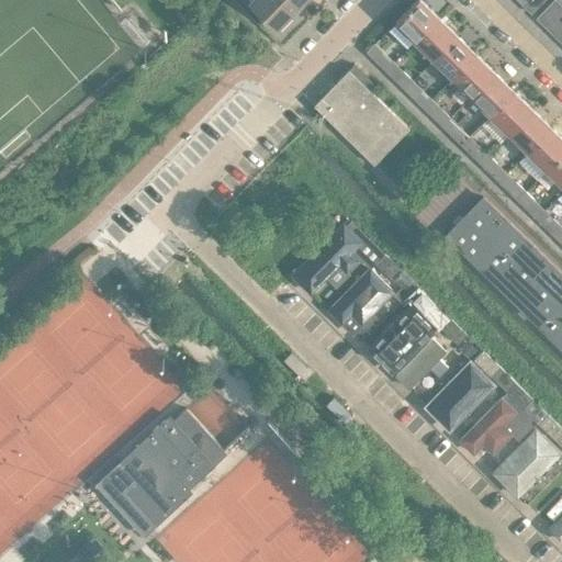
[(277,29),(296,8),(288,0),(248,0),(248,1),(277,29)]
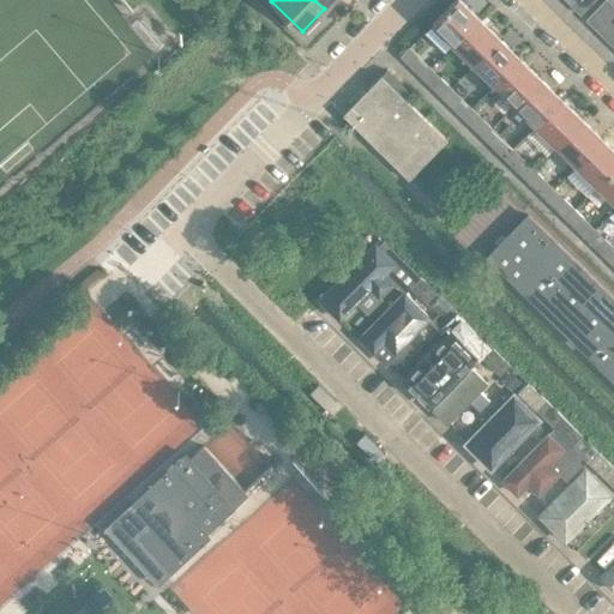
[(433,23),(452,43),(477,18),(459,0),(453,0),(431,23),(432,24),(433,23)]
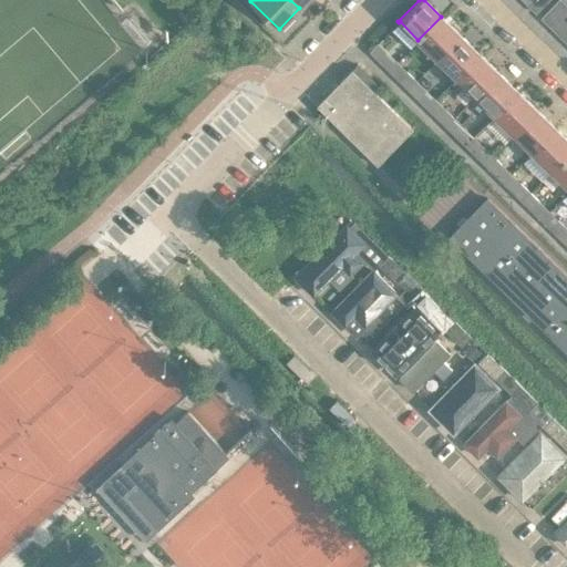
[(528,0),(526,3),(535,12),(547,0),(528,0)]
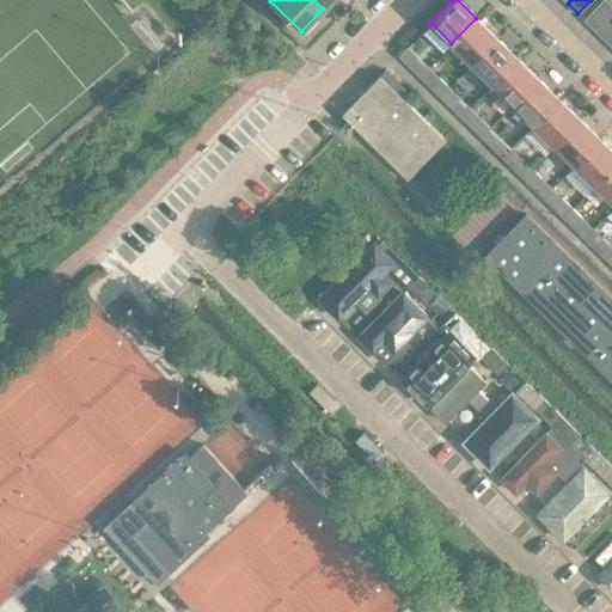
[(601,0),(583,19),(593,29),(611,10),(611,6),(604,0),(601,0)]
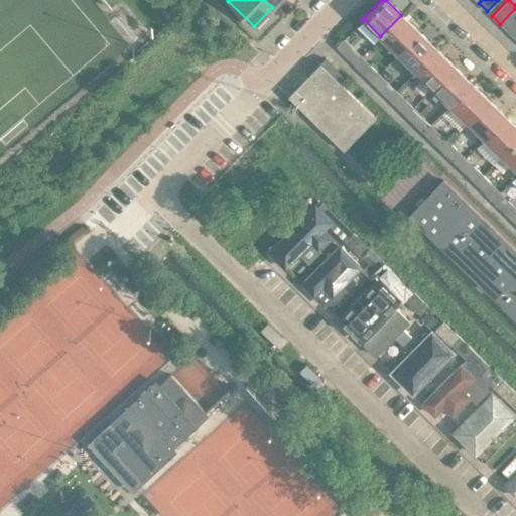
[(515,25),(515,8),(500,24),(509,33),(515,25)]
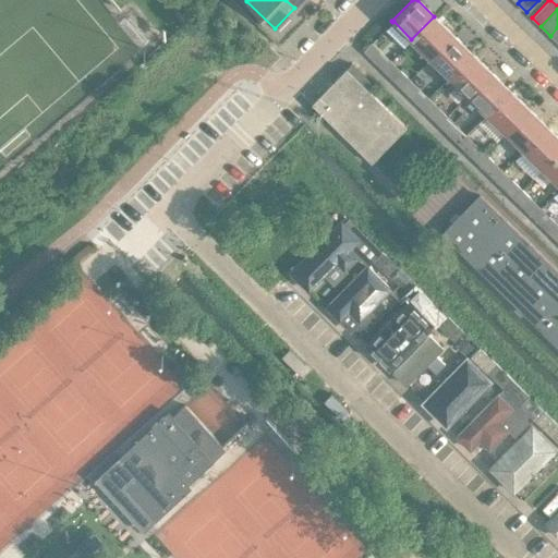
[(452,34),(434,16),(411,39),(429,58),(452,34)]
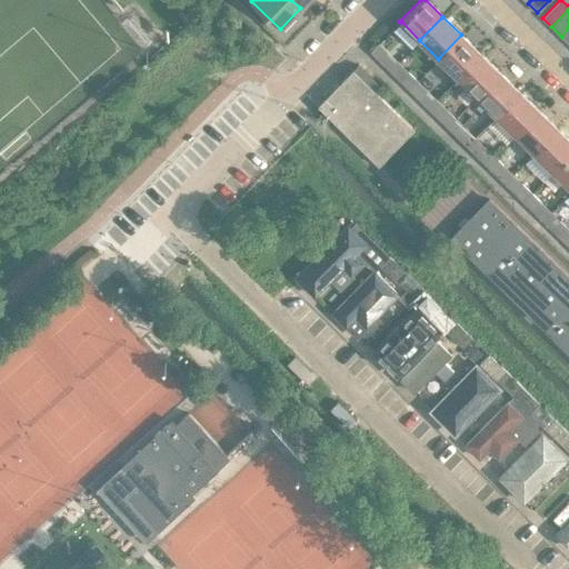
[(438,59),(458,78),(481,53),(461,35),(438,59)]
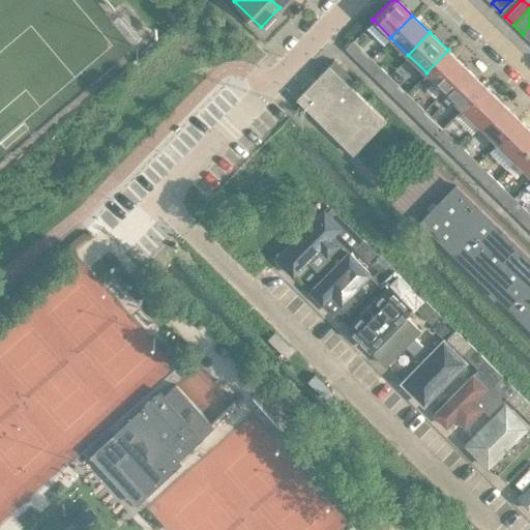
[(353,40),(345,48),(354,57),(362,49),(353,40)]
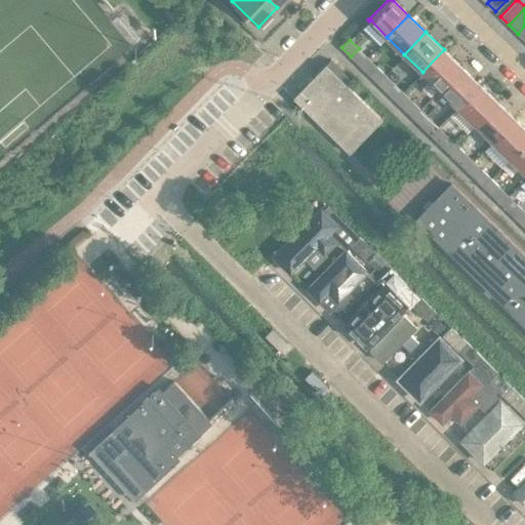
[(422,72),(439,88),(440,88),(461,67),(444,49),(422,72)]
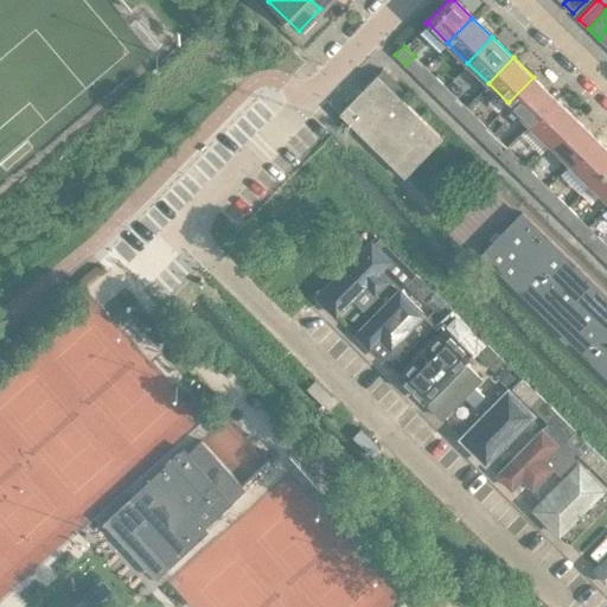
[(338,113),(403,176),(441,138),(397,95),(403,90),(382,69),(338,113)]
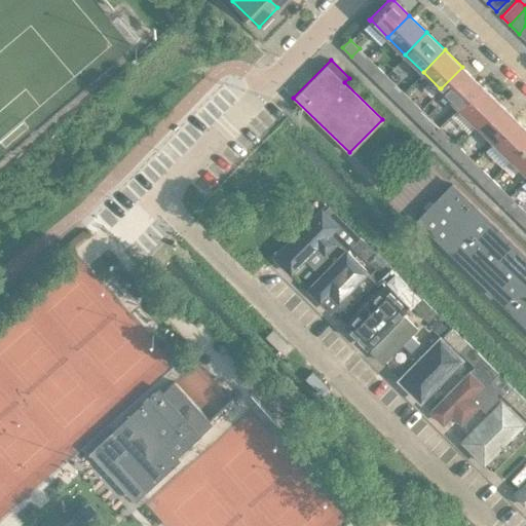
[(378,82),(385,75),(377,66),(369,74),(378,82)]
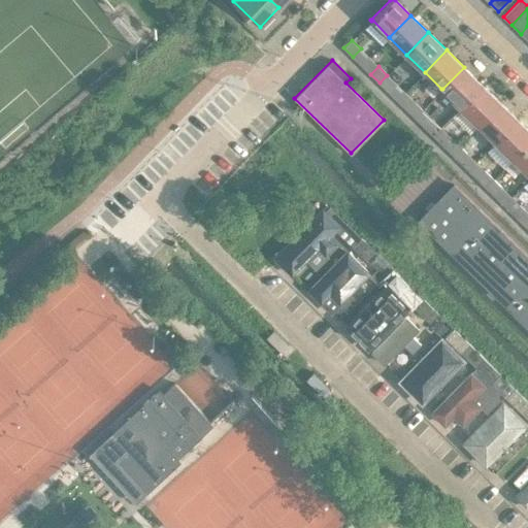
[(442,89),(460,106),(482,85),(464,67),(442,89)]
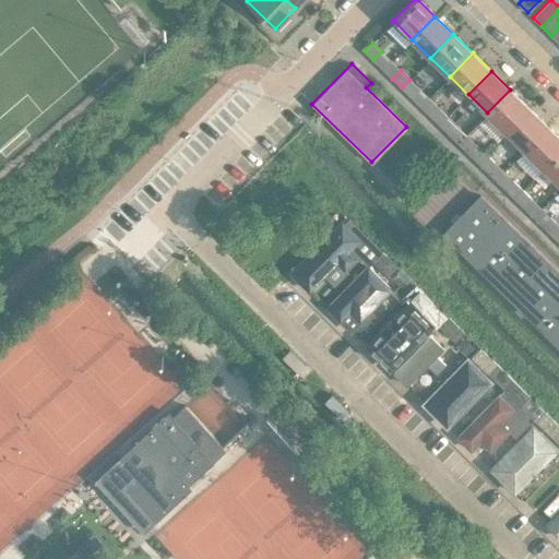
[(419,88),(409,80),(402,87),(411,97),(419,88)]
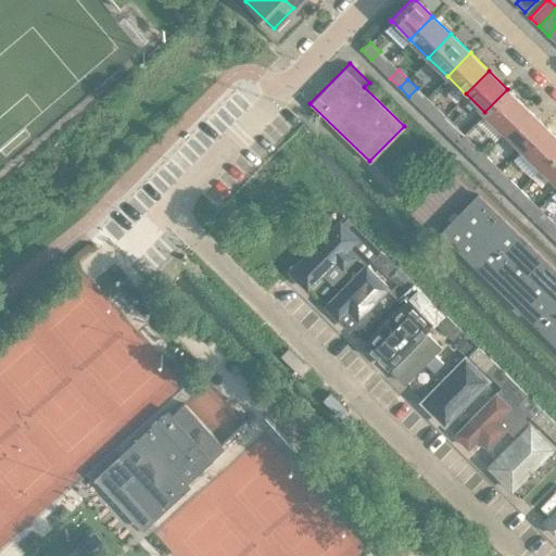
[(484,112),(503,130),(526,108),(507,89),(484,112)]
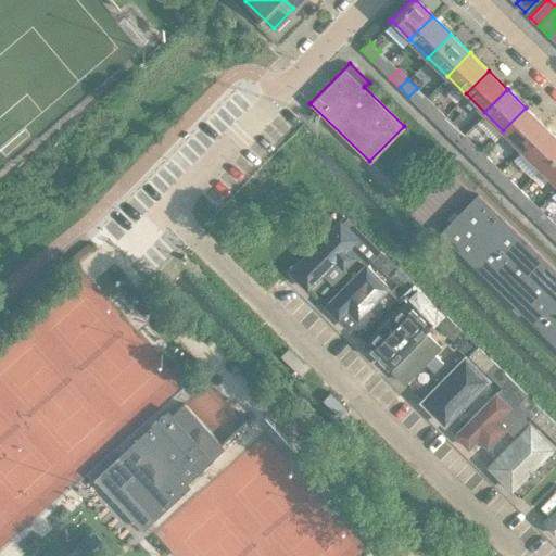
[(437,124),(444,115),(436,106),(427,114),(437,124)]
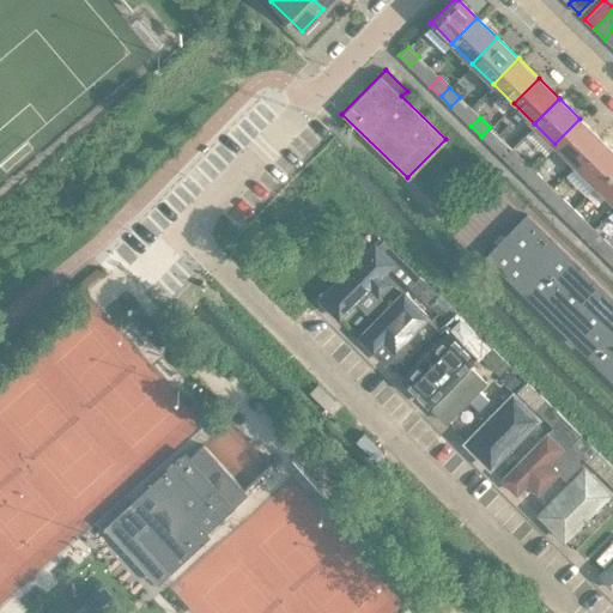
[(554,144),(575,164),(600,138),(580,119),(554,144)]
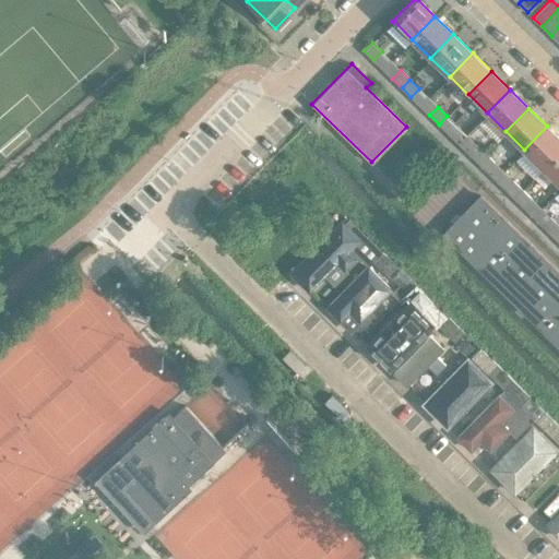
[(456,126),(447,116),(439,125),(449,133),(456,126)]
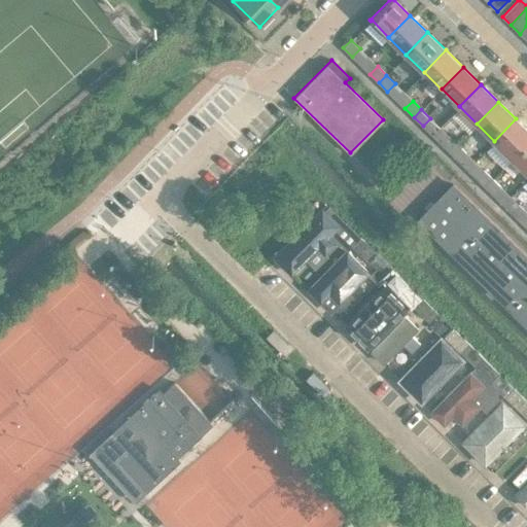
[(494,141),(512,157),(512,159),(526,142),(526,130),(516,118),(494,141)]
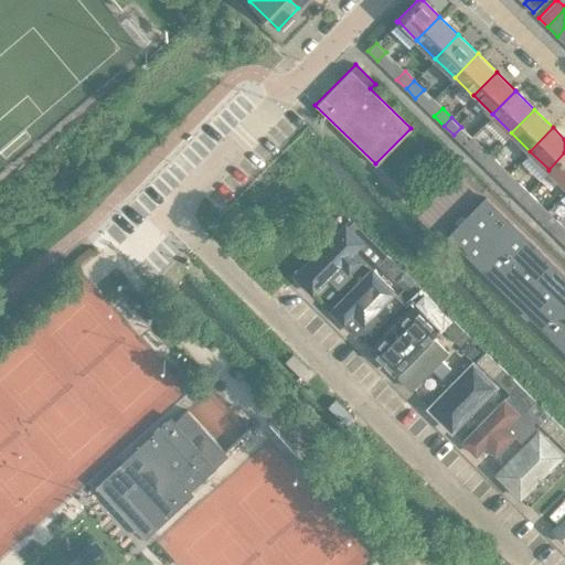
[(481,162),(490,155),(480,145),(471,153),(481,162)]
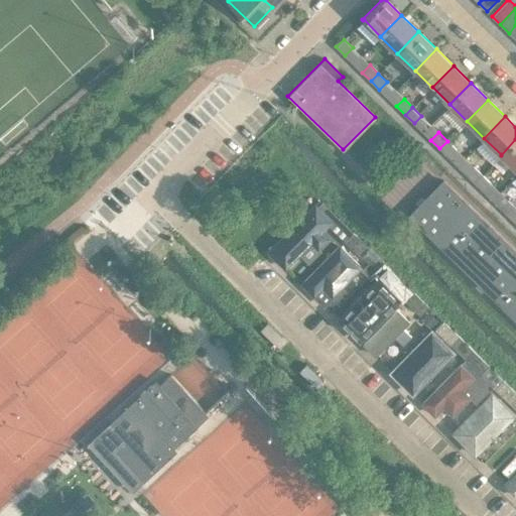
[(515,139),(501,155),(515,169),(515,139)]
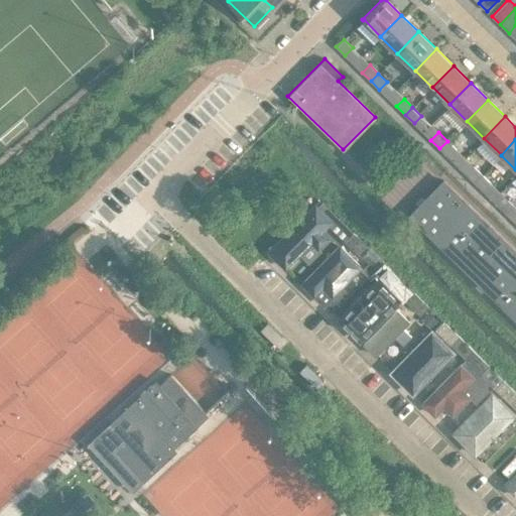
[(456,149),(447,141),(439,148),(448,157),(456,149)]
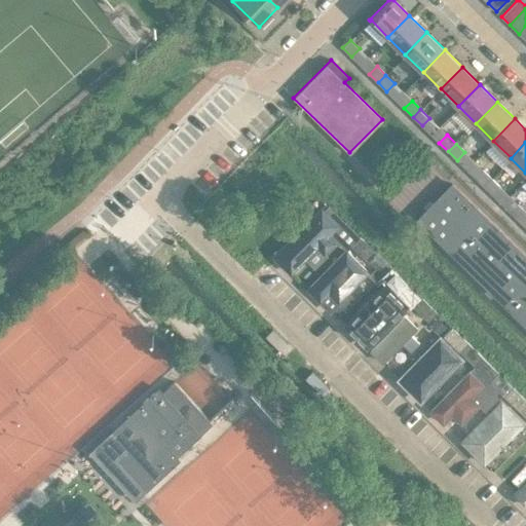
[(483,186),(490,178),(482,170),(474,177),(483,186)]
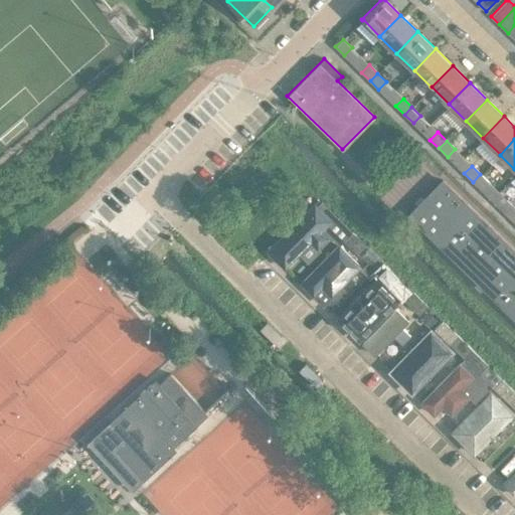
[(489,183),(480,174),(473,182),(482,190),(489,183)]
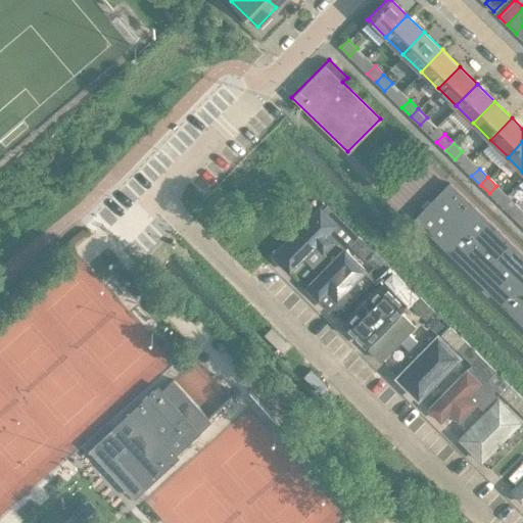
[(522,255),(448,183),(415,218),(522,324),(522,255)]
